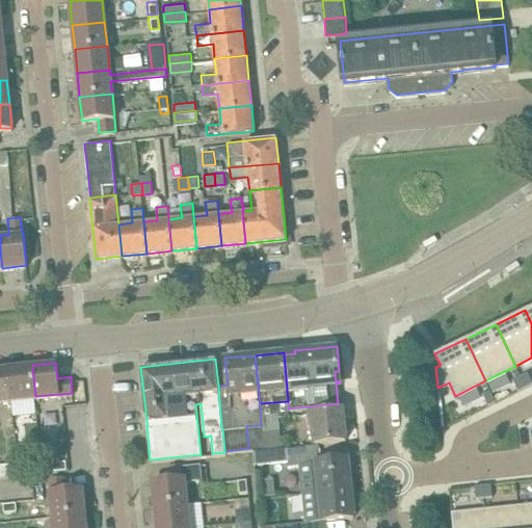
[(35,396),(32,365),(7,367),(10,399),(35,396)]
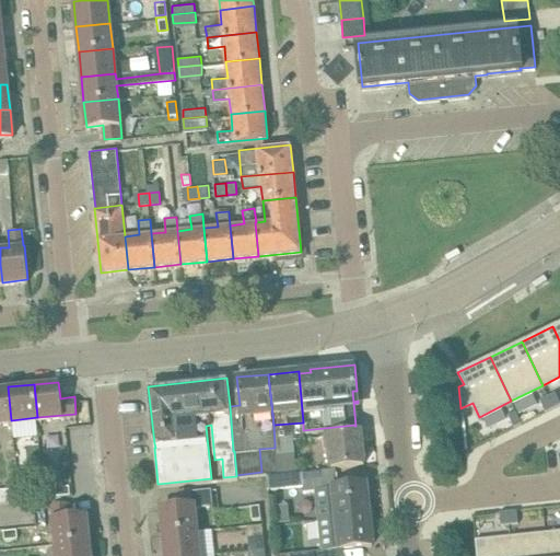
[(8,386),(0,386),(0,420),(11,420),(8,386)]
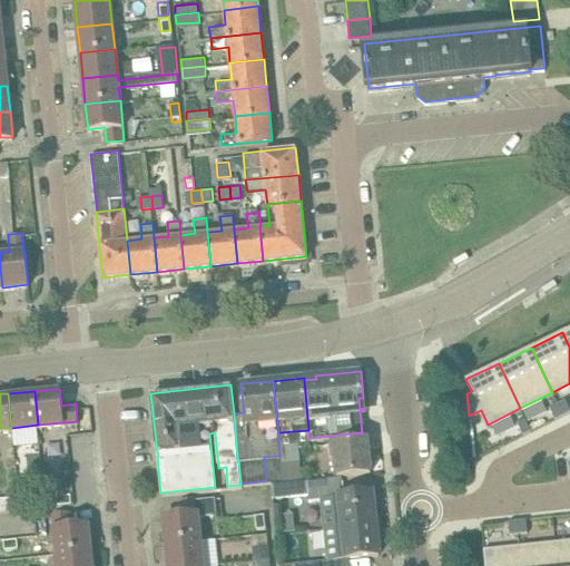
[(569,407),(564,397),(557,400),(562,412),(569,408),(569,407)]
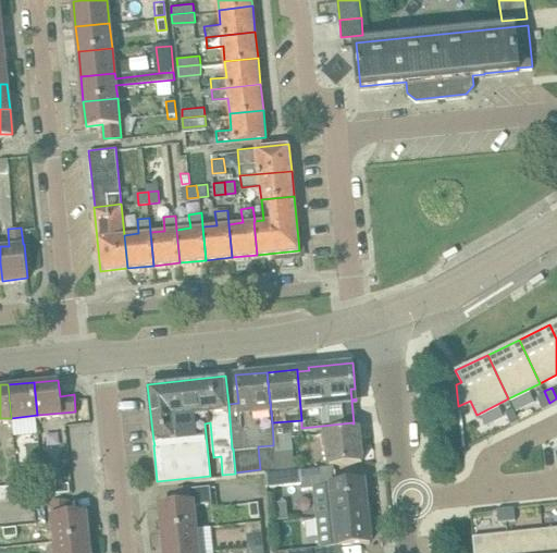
[(544,391),(536,395),(542,406),(549,403),(544,391)]
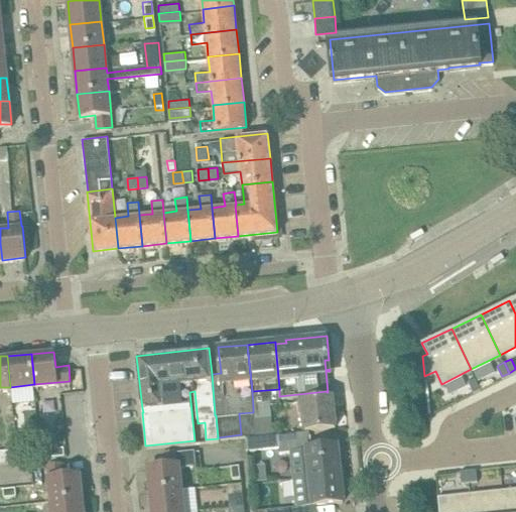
[(475,376),(468,380),(473,391),(480,387),(475,376)]
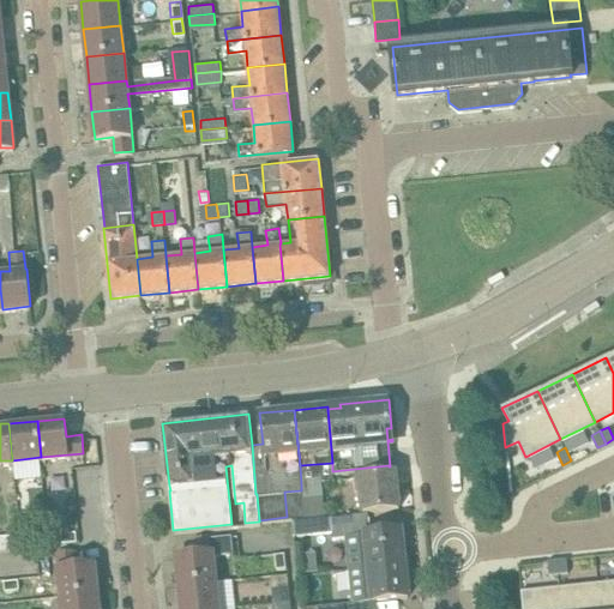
[(398,505),(395,471),(354,475),(355,492),(360,490),(362,510),(398,505)]
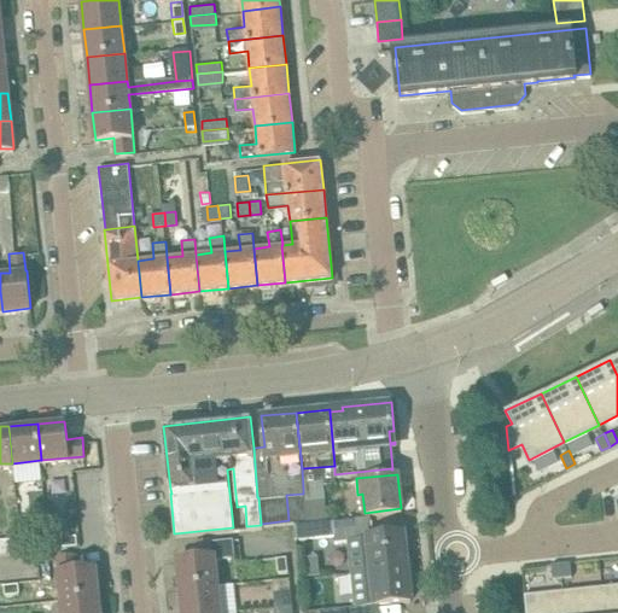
[(324,486),(303,489),(303,494),(286,495),(289,520),(305,519),(304,500),(325,498),(324,486)]
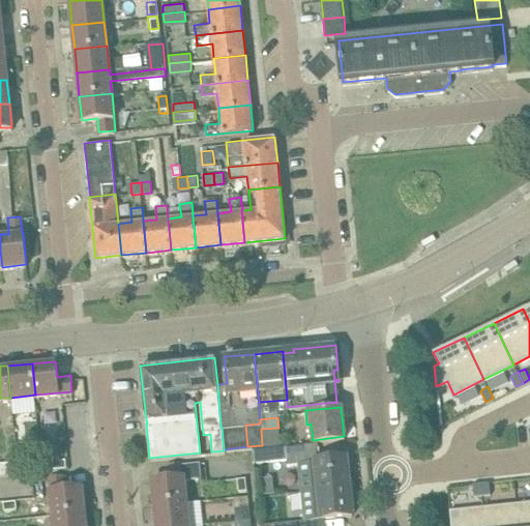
[(281,443),(278,428),(261,429),(262,445),(281,443)]
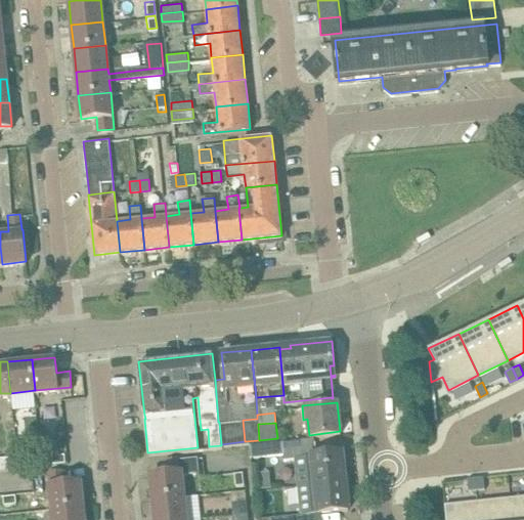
[(31,447),(39,446),(38,435),(29,435),(31,447)]
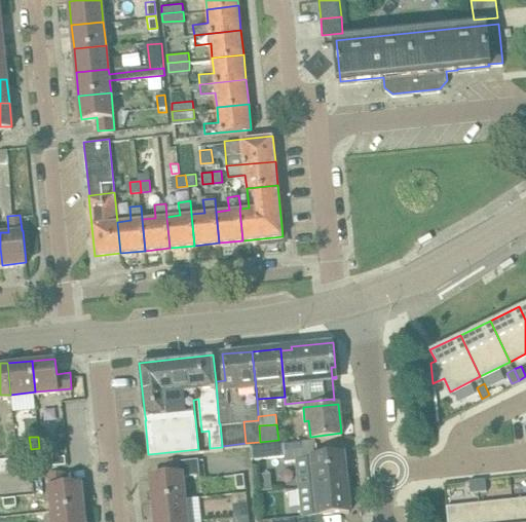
[(315,484),(346,481),(343,452),(296,457),(297,468),(313,467),(315,484)]
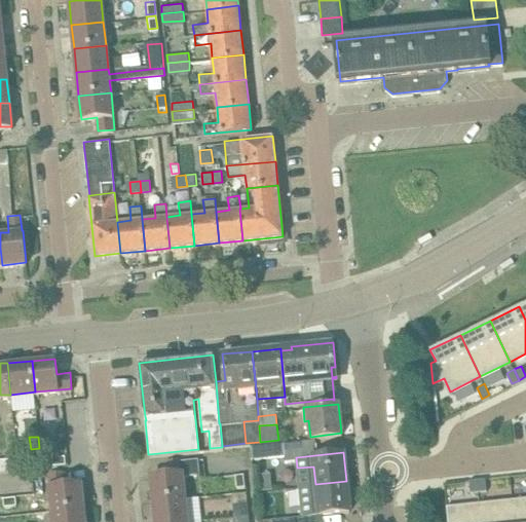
[(52,454),(53,462),(66,461),(65,453),(52,454)]
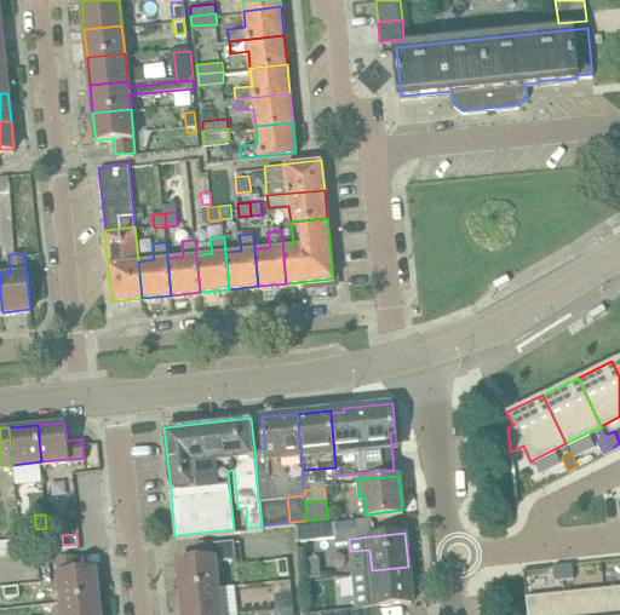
[(0,558),(22,557),(19,535),(0,536),(0,558)]
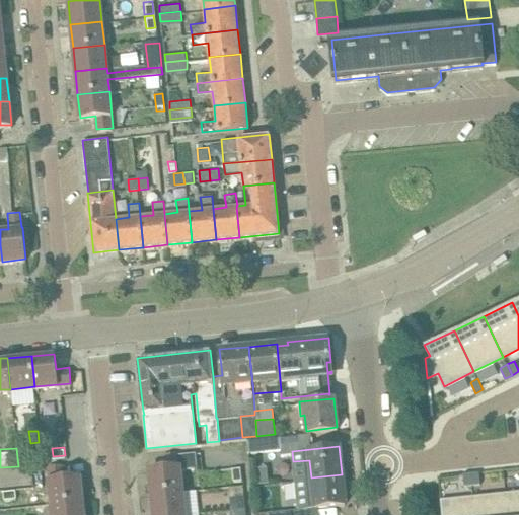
[(196,450),(178,452),(162,454),(164,467),(148,468),(151,492),(181,489),(179,466),(197,464),(196,450)]
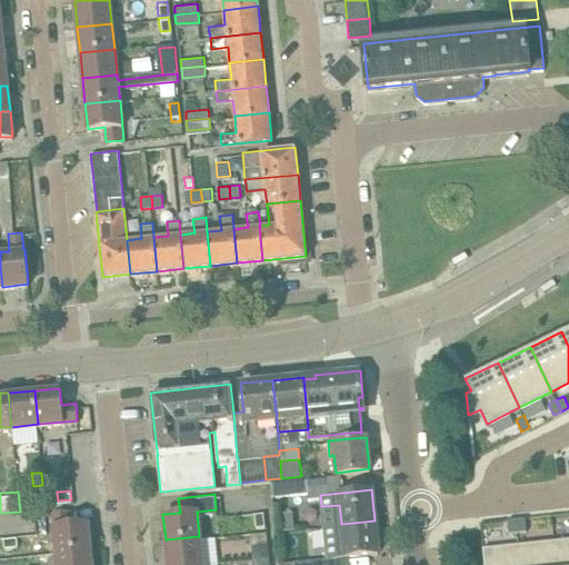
[(57,551),(90,547),(88,522),(70,524),(69,509),(52,511),(57,551)]
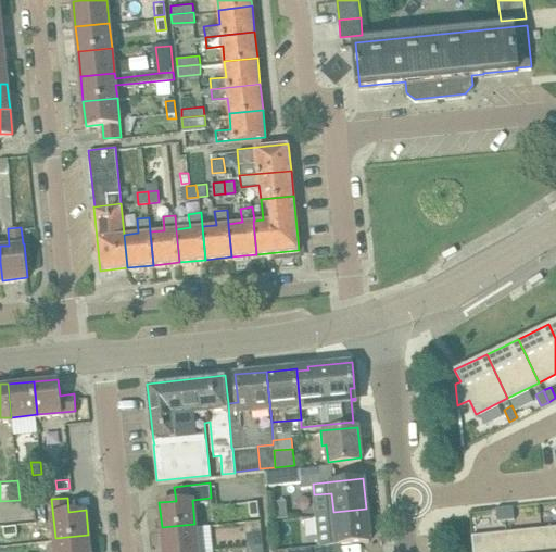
[(258,513),(257,499),(249,500),(250,514),(258,513)]
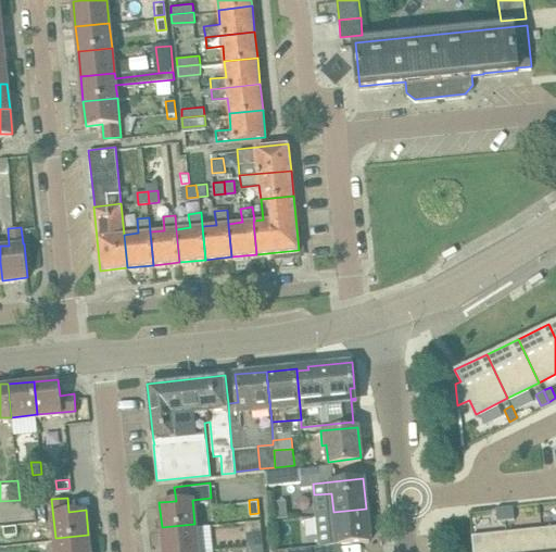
[(513,503),(504,504),(505,517),(514,516),(513,503)]
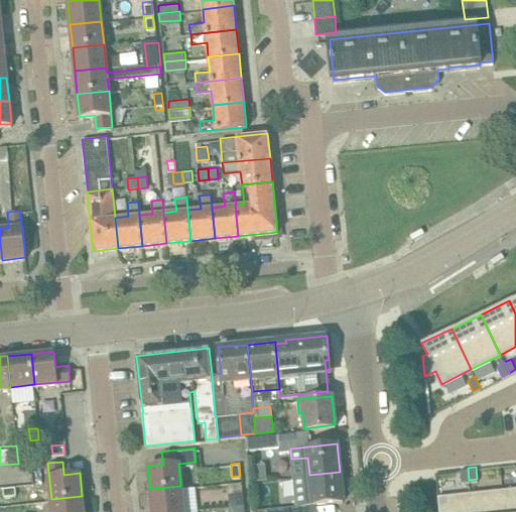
[(468,468),(460,469),(462,481),(469,480),(468,468)]
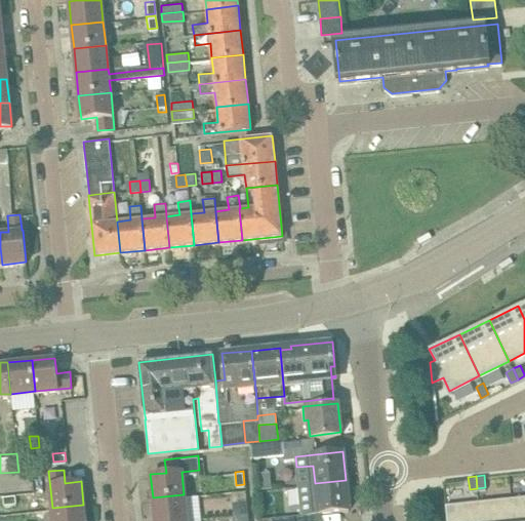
[(305,484),(307,503),(300,503),(301,514),(349,509),(346,480),(315,483),(305,484)]
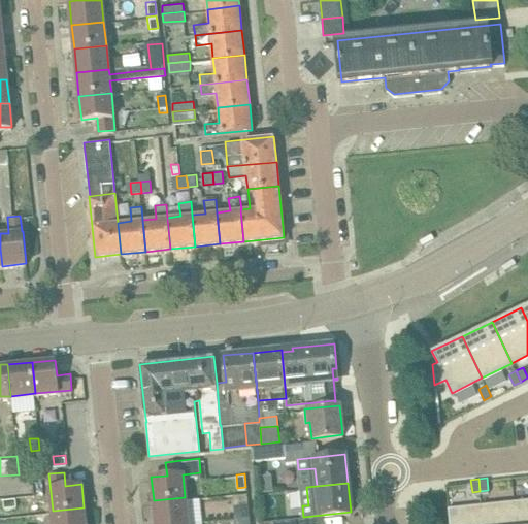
[(4,498),(5,506),(18,505),(17,496),(4,498)]
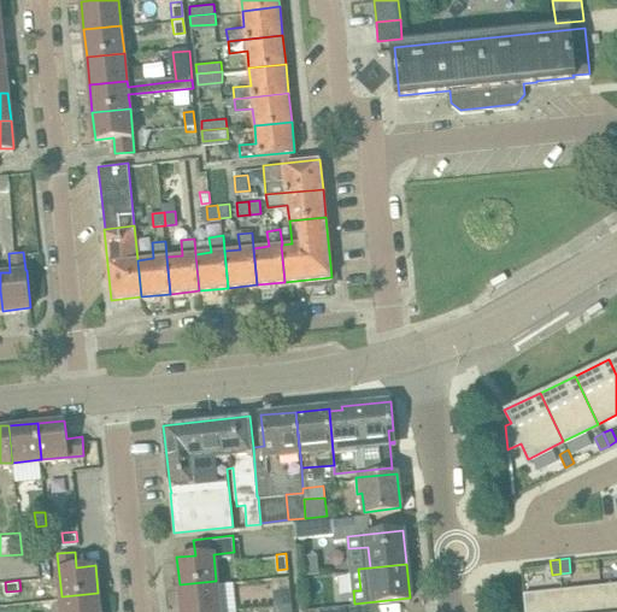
[(216,581),(180,584),(182,611),(186,611),(219,608),(216,581)]
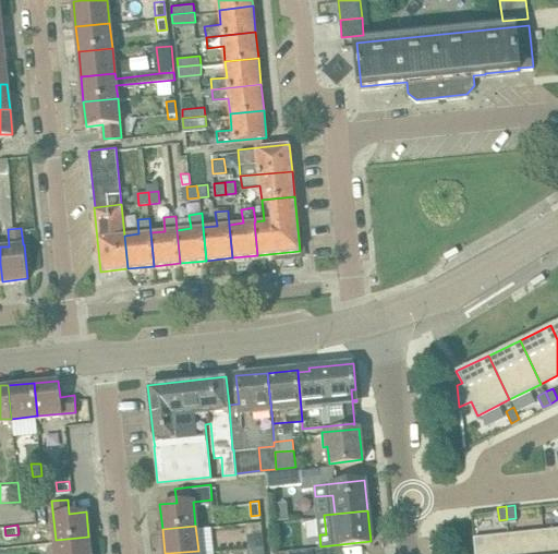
[(557,553),(557,526),(544,528),(546,553),(557,553)]
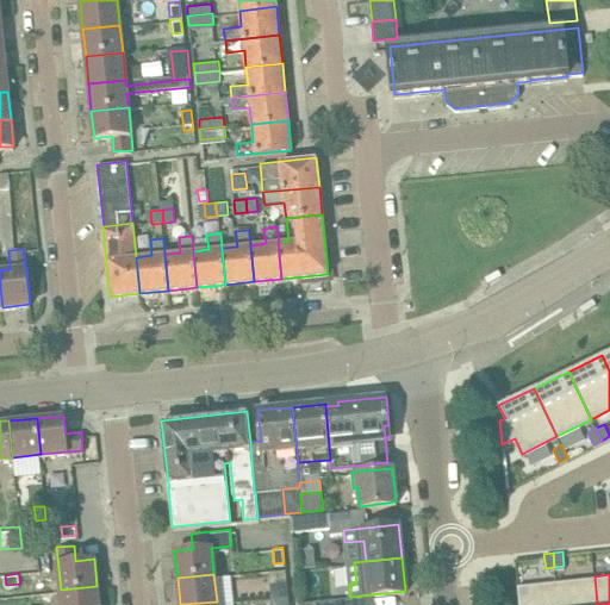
[(597,604),(595,577),(556,580),(559,604),(597,604)]
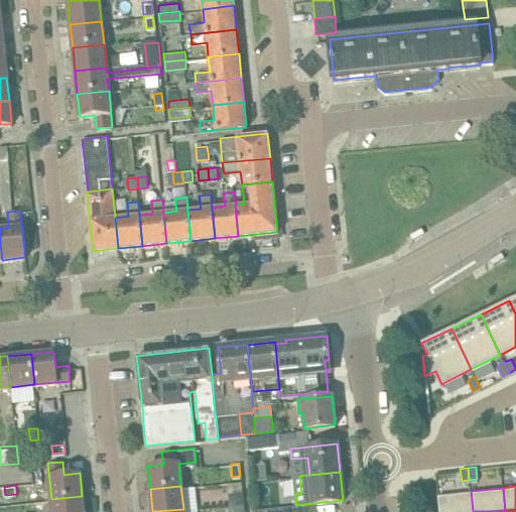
[(232,504),(246,503),(244,489),(230,491),(232,504)]
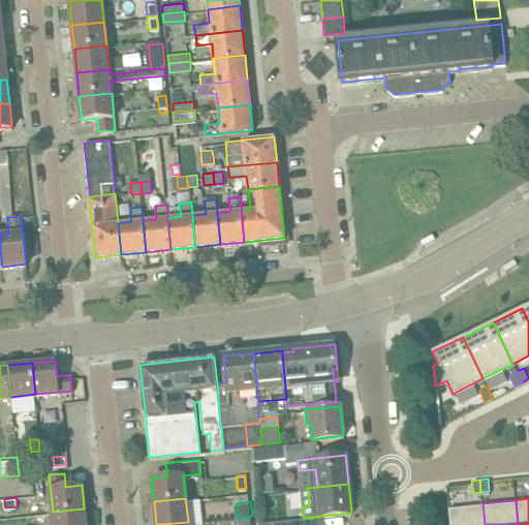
[(485,524),(483,503),(448,507),(449,524),(485,524)]
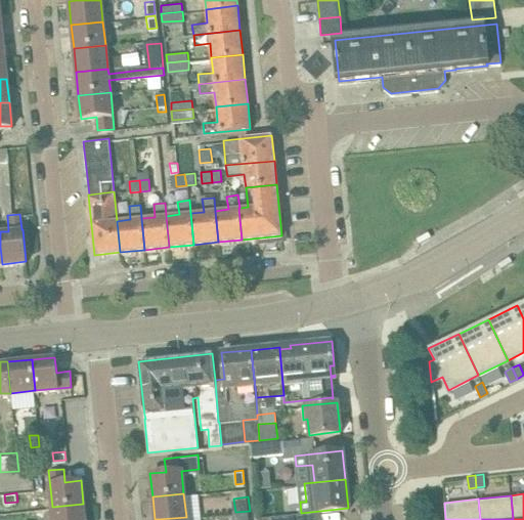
[(84,519),(83,504),(52,507),(52,519),(84,519)]
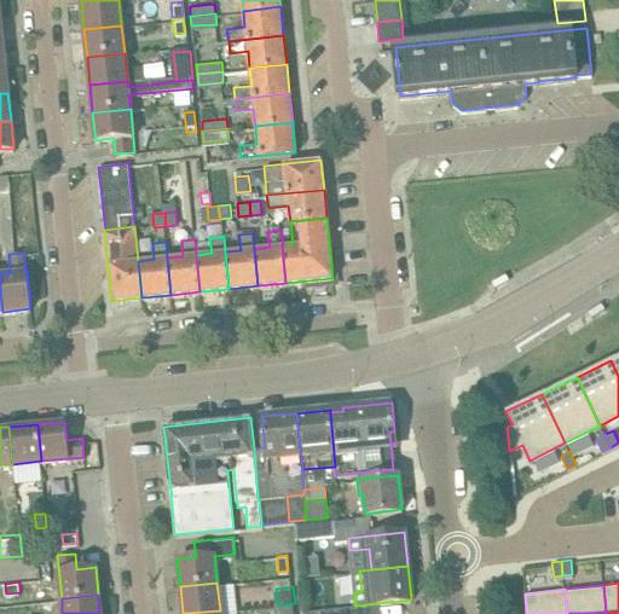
[(295,613),(295,603),(278,604),(278,613),(295,613)]
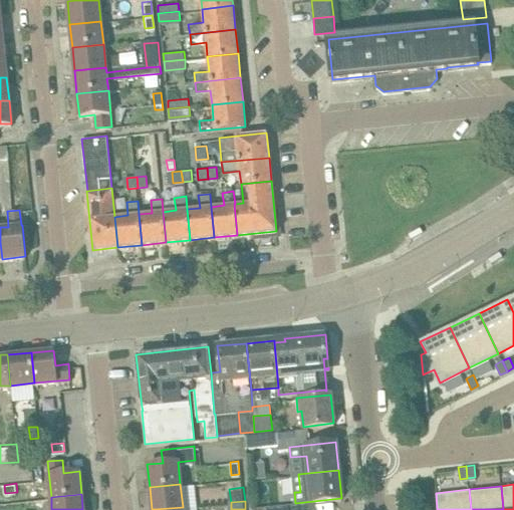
[(294,509),(293,501),(266,504),(267,509),(294,509)]
